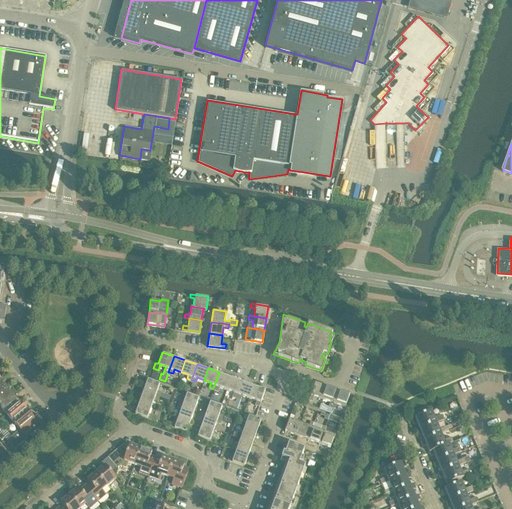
[(226,388),(231,376),(219,372),(213,388),(218,390),(219,386),(226,388)]
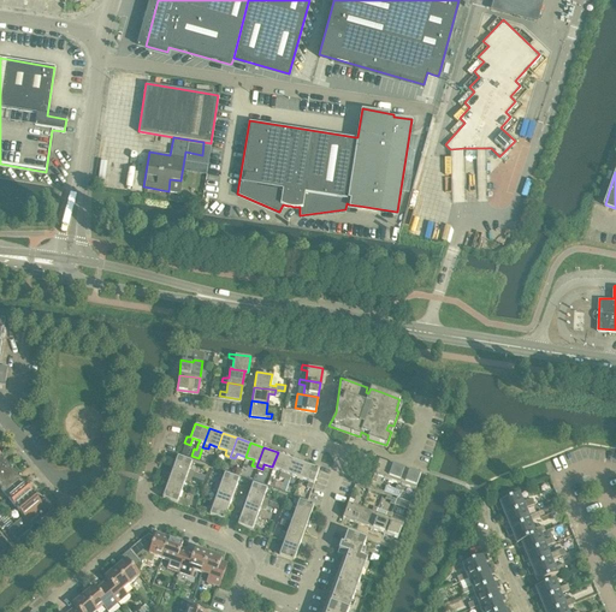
[(284,476),(291,457),(278,452),(272,467),(280,470),(279,475),(284,476)]
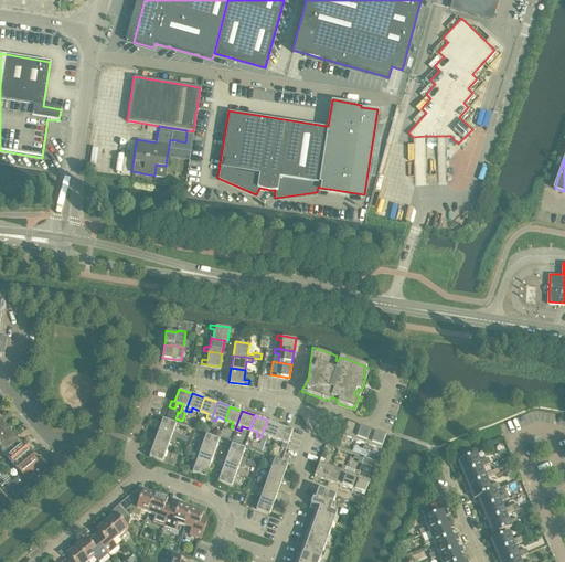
[(172,431),(176,422),(162,417),(158,430),(176,436),(178,432),(172,431)]
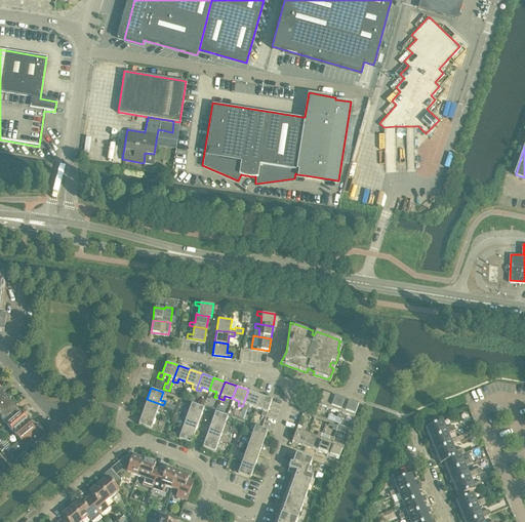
[(255,406),(259,394),(248,390),(242,406),(246,408),(248,404),(255,406)]
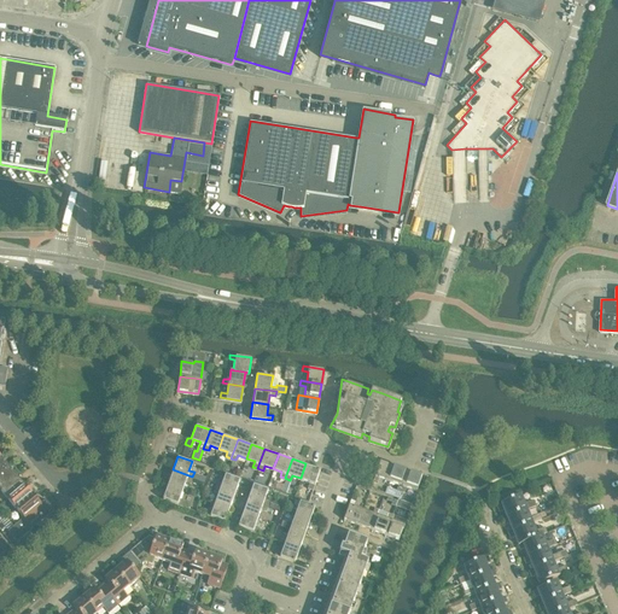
[(389,479),(394,465),(380,460),(373,480),(377,481),(379,475),(389,479)]
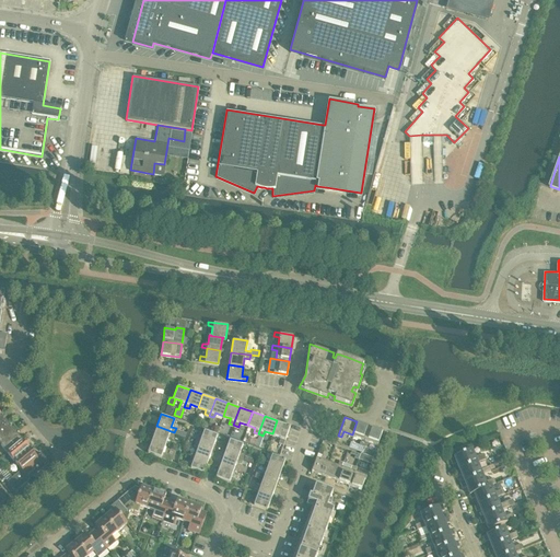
[(277,420),(272,433),(280,437),(278,441),(283,443),(290,426),(277,420)]
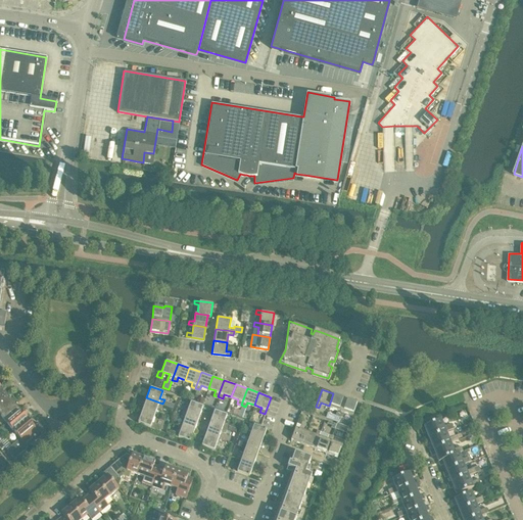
[(0,412),(13,402),(7,393),(0,398),(0,412)]
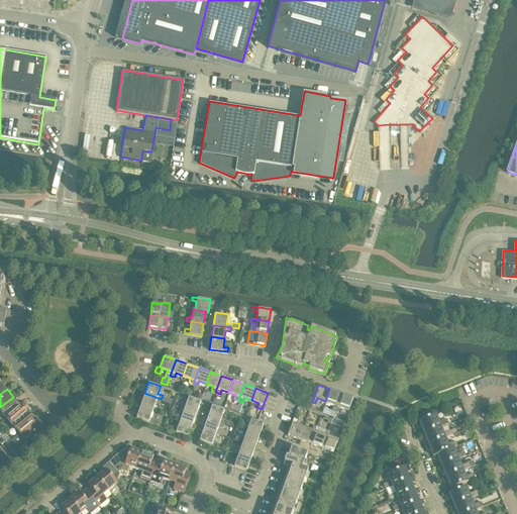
[(335,410),(341,393),(329,389),(325,401),(333,404),(331,409),(335,410)]
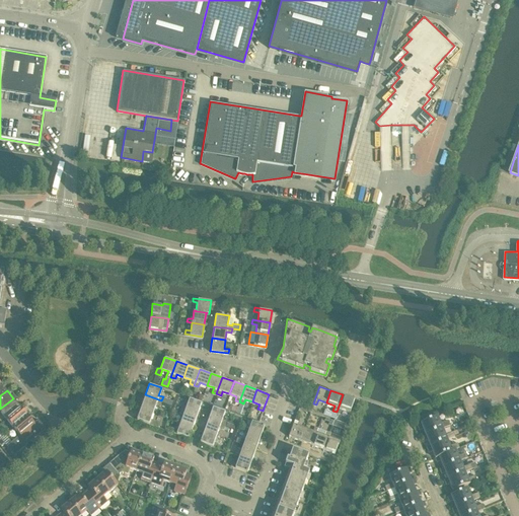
[(160,404),(161,400),(145,394),(141,407),(153,411),(155,403),(160,404)]
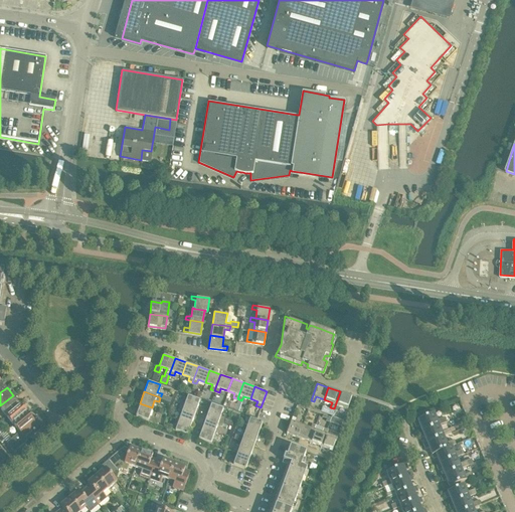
[(347,407),(351,396),(340,391),(334,408),(337,409),(339,404),(347,407)]
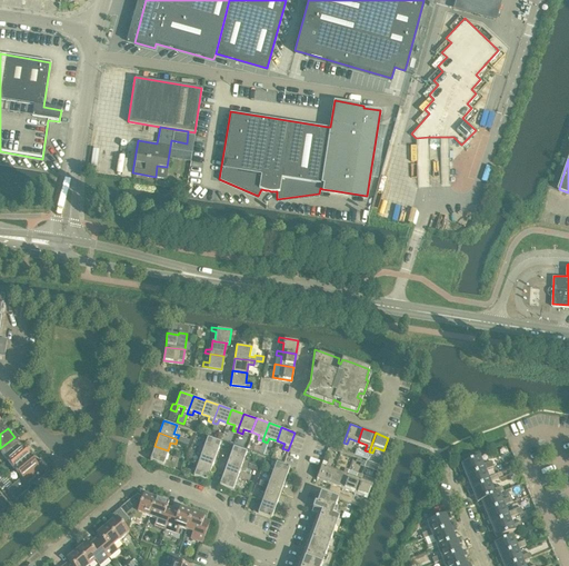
[(216,454),(220,440),(207,436),(205,444),(199,443),(198,447),(216,454)]
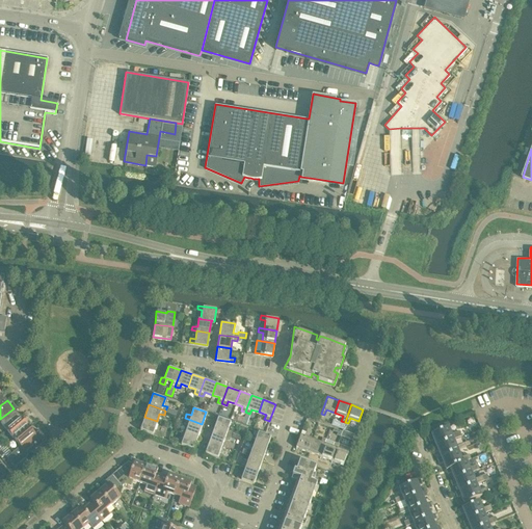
[(0,421),(6,428),(21,417),(14,408),(0,419),(0,421)]
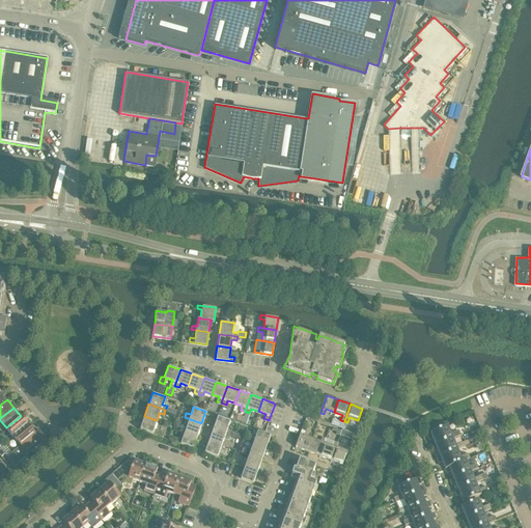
[(227,427),(230,420),(218,415),(213,427),(230,434),(231,429),(227,427)]
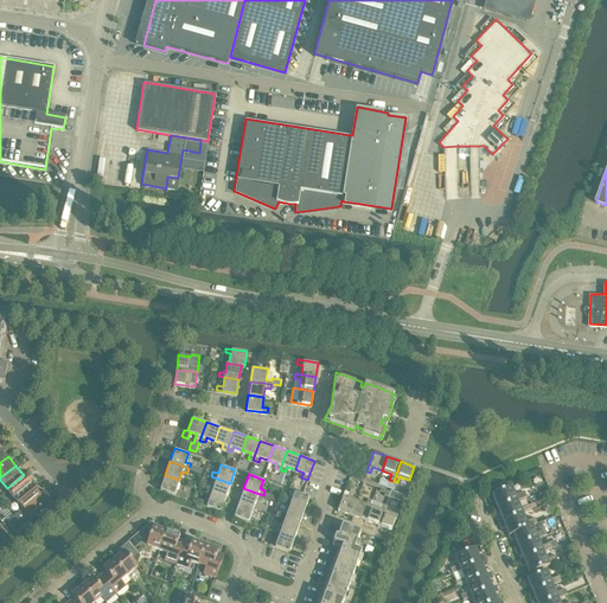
[(14,498),(32,485),(24,475),(7,488),(14,498)]
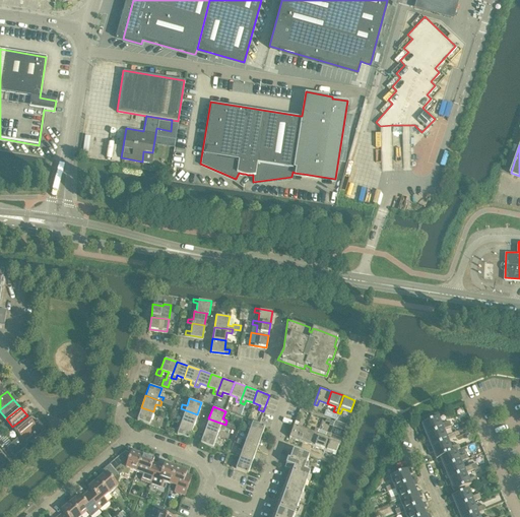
[(150,418),(153,411),(141,407),(137,418),(153,425),(155,421),(150,418)]
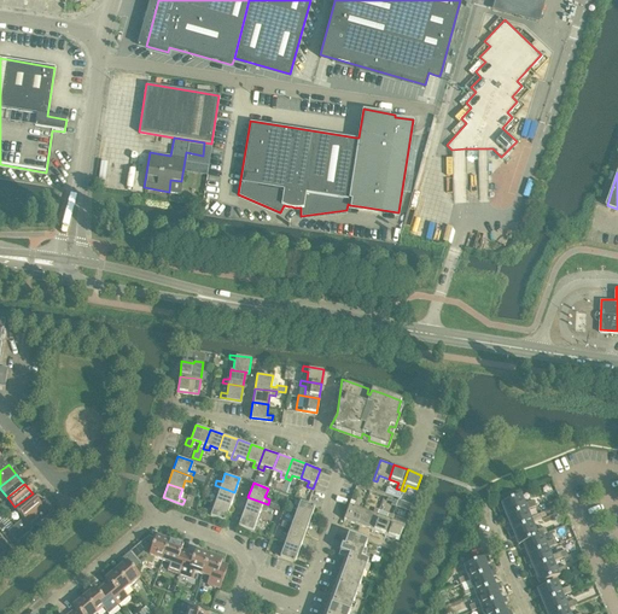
[(229,506),(234,492),(215,485),(213,490),(219,492),(215,501),(229,506)]
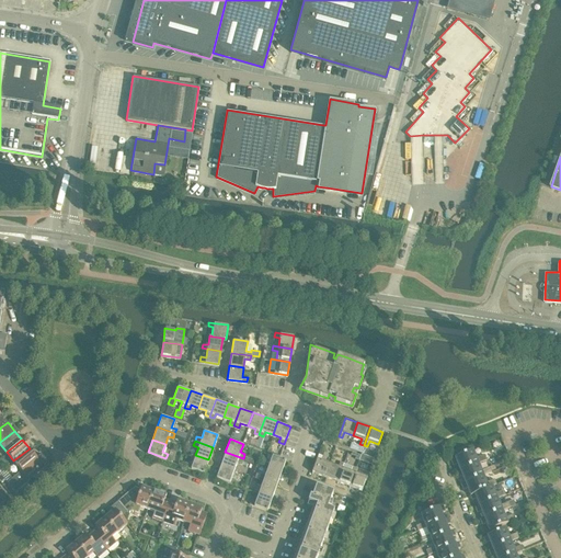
[(36,456),(30,448),(13,460),(21,469),(24,466),(36,456)]
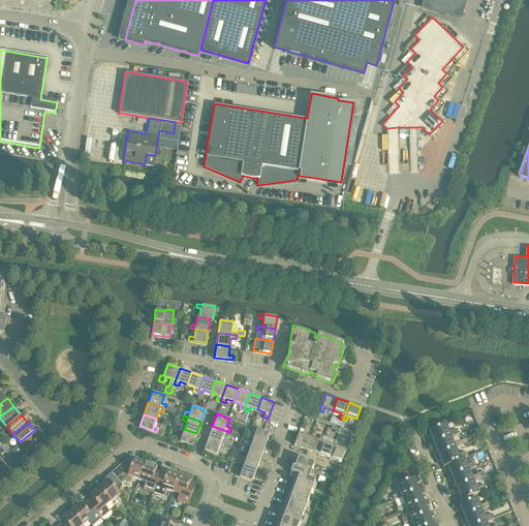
[(450,435),(458,432),(456,427),(448,430),(445,423),(425,431),(427,436),(430,434),(433,441),(450,434),(450,435)]
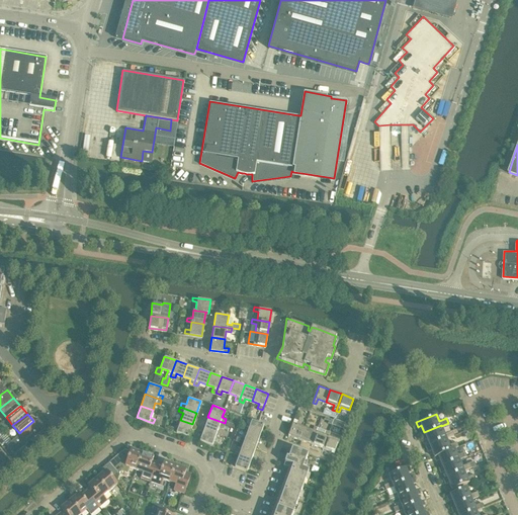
[(29,439),(46,426),(37,417),(33,421),(22,430),(29,439)]
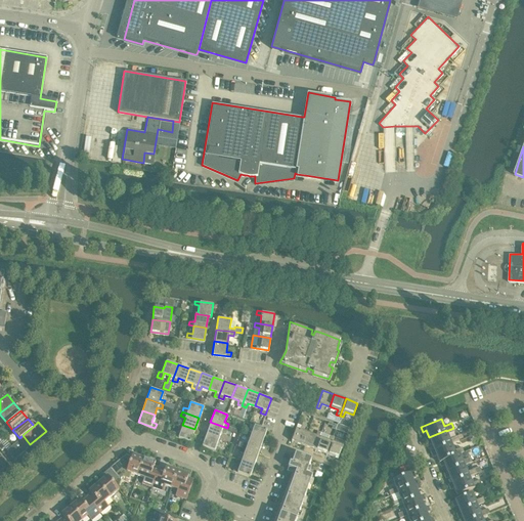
[(225,432),(227,428),(210,422),(206,433),(218,438),(221,431),(225,432)]
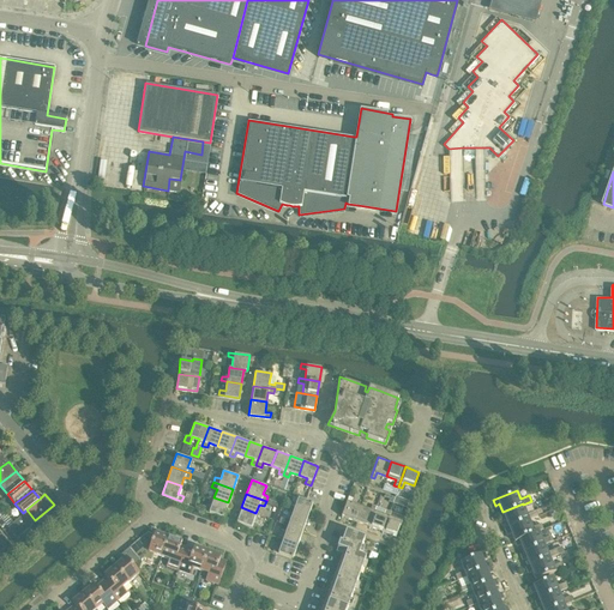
[(351,502),(353,496),(349,494),(342,514),(355,519),(360,505),(351,502)]
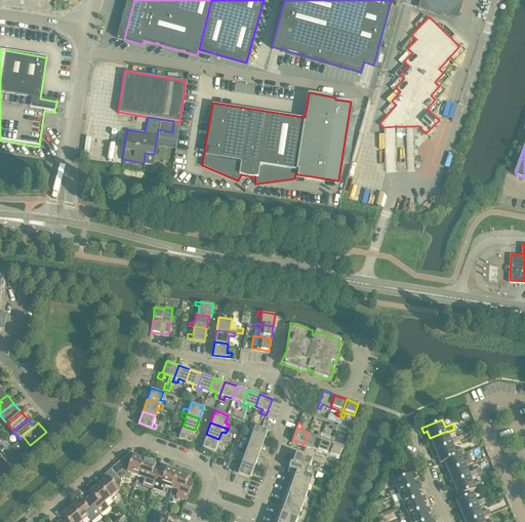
[(263,441),(267,430),(250,424),(249,428),(253,430),(250,437),(263,441)]
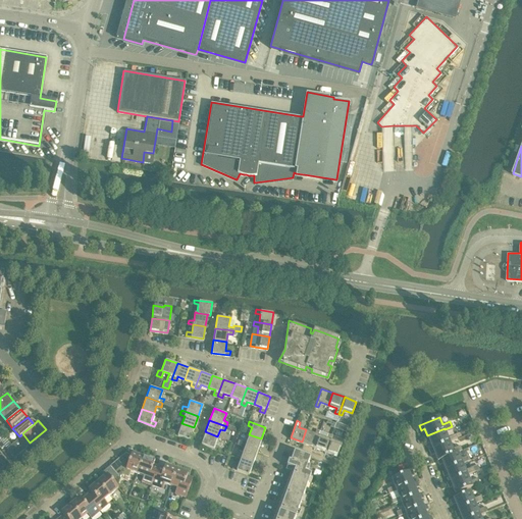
[(190,439),(194,427),(181,423),(178,430),(174,429),(173,433),(190,439)]
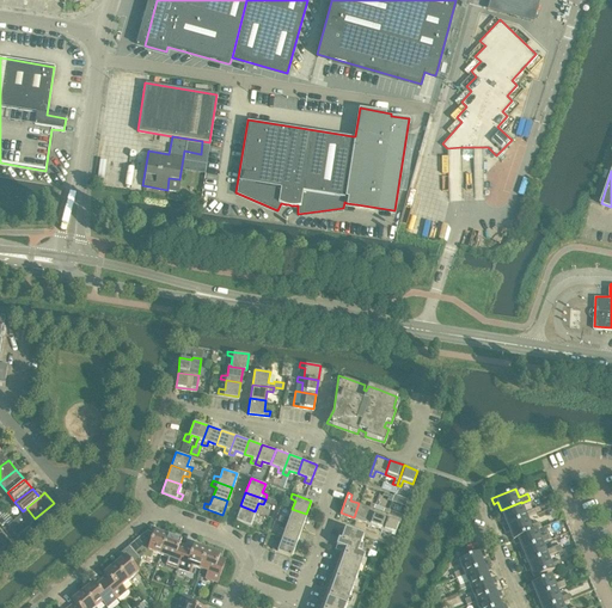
[(367,522),(374,503),(371,502),(368,507),(359,503),(354,517),(367,522)]
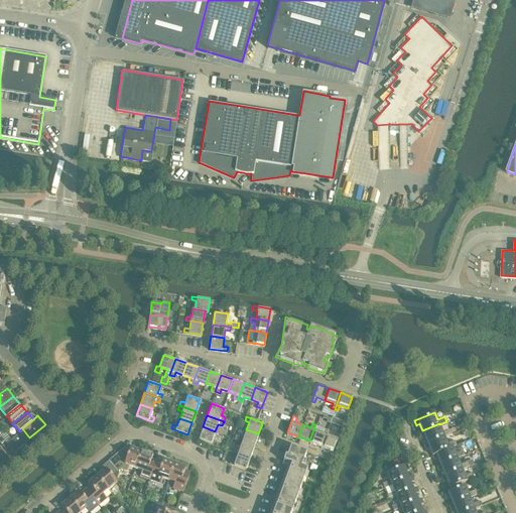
[(441,430),(439,424),(439,423),(422,430),(418,431),(421,436),(424,435),(426,441),(427,441),(443,435),(452,432),(449,427),(441,430)]
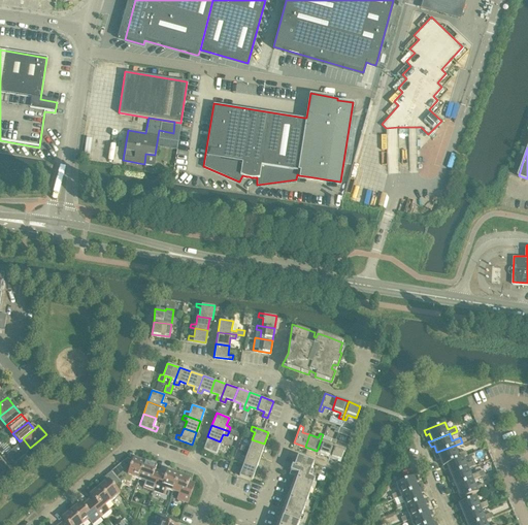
[(329,455),(335,438),(323,434),(317,451),(329,455)]
